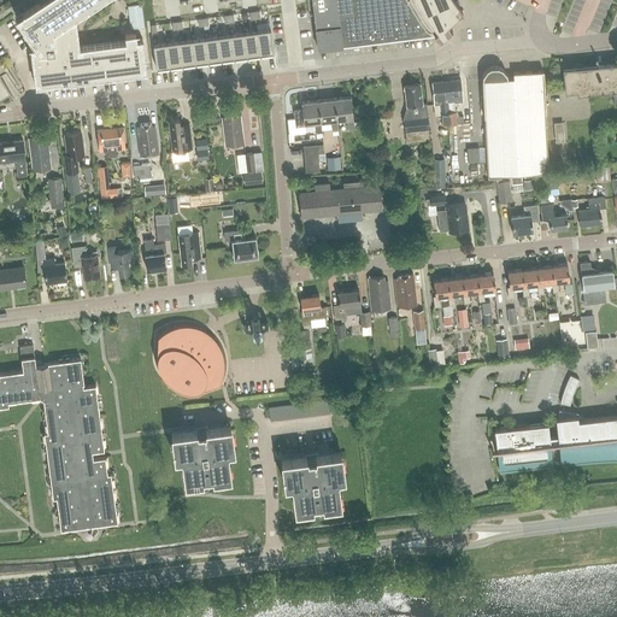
[(41,3),(23,15),(24,17),(18,21),(30,40),(31,40),(36,47),(30,47),(35,81),(42,81),(42,83),(60,81),(60,78),(74,76),(74,80),(92,77),(92,74),(105,72),(105,75),(124,72),(123,70),(136,68),(137,71),(147,70),(142,39),(136,40),(136,34),(125,35),(125,41),(80,47),(75,16),(98,0),(50,0),(43,5),(41,3)]
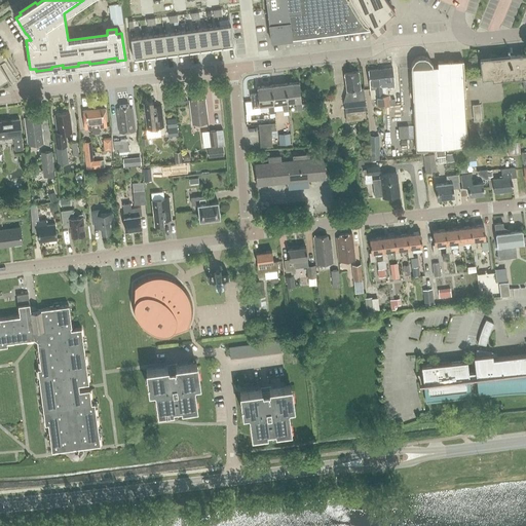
[(291,40),(369,31),(370,29),(375,34),(375,33),(385,25),(385,24),(384,25),(381,21),(393,10),(395,10),(393,9),(386,0),(265,0),(268,16),(274,15),(275,24),(289,22),(291,40)]
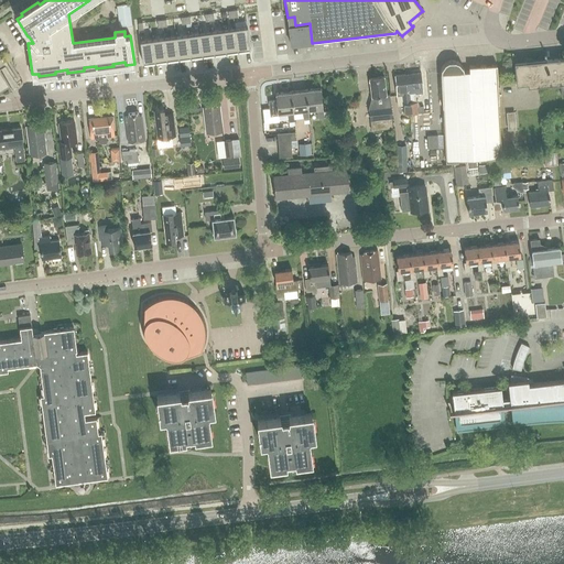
[(129,4),(117,6),(118,12),(120,28),(131,26),(129,11),(129,4)]
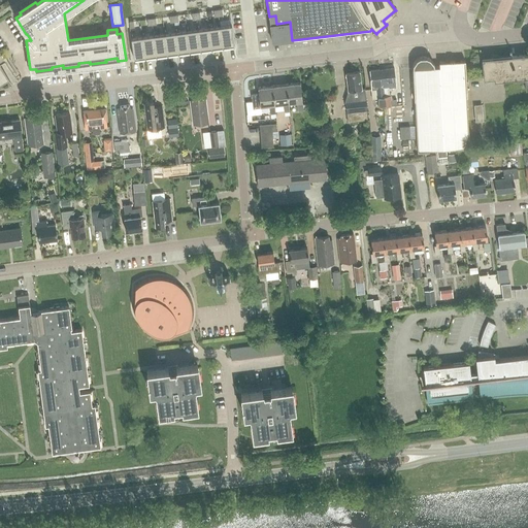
[(275,15),(269,17),(272,43),(292,40),(290,22),(276,24),(275,15)]
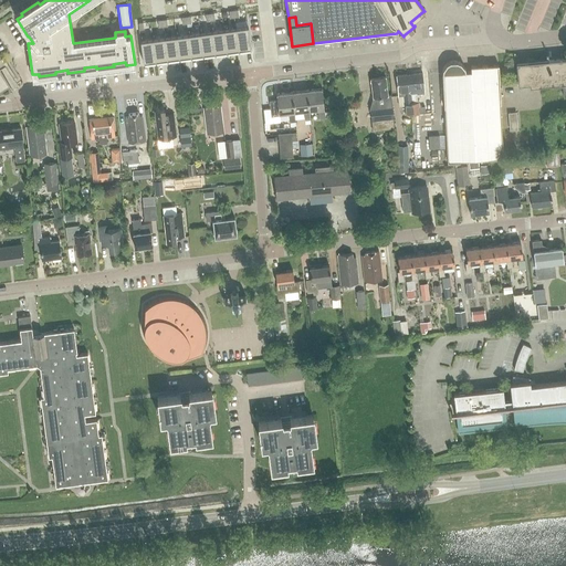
[(249,25),(237,28),(239,50),(251,48),(249,25)]
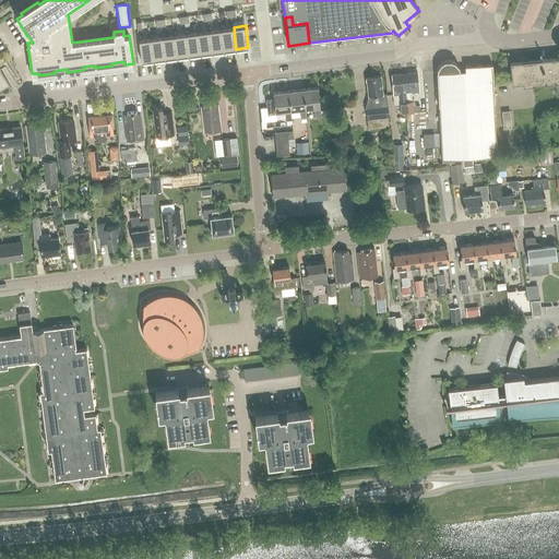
[(234,27),(222,28),(225,50),(236,49),(234,27)]
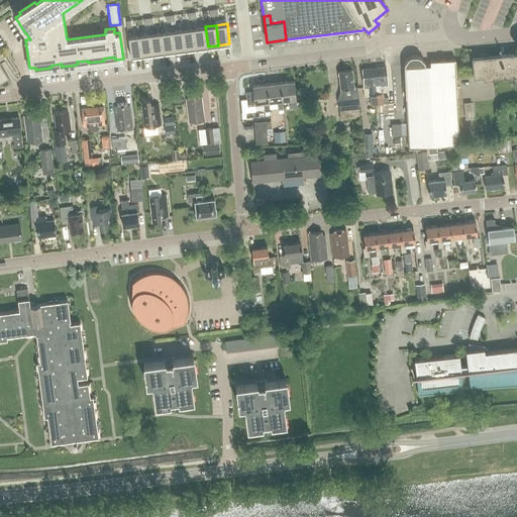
[(205,26),(194,28),(197,48),(208,46),(205,26)]
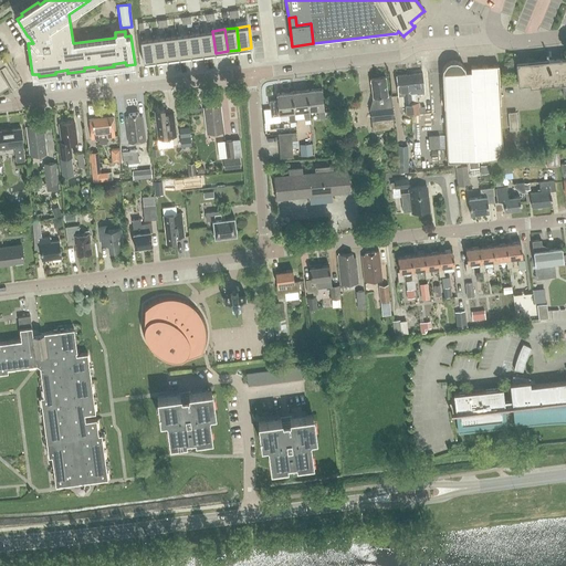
[(212,31),(200,32),(203,54),(216,53),(212,31)]
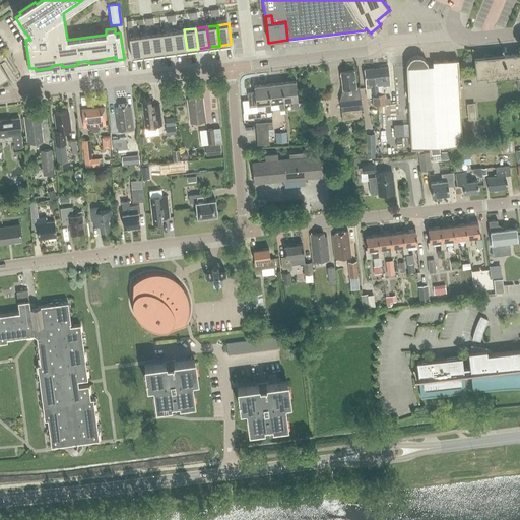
[(184,29),(174,30),(177,51),(187,50),(184,29)]
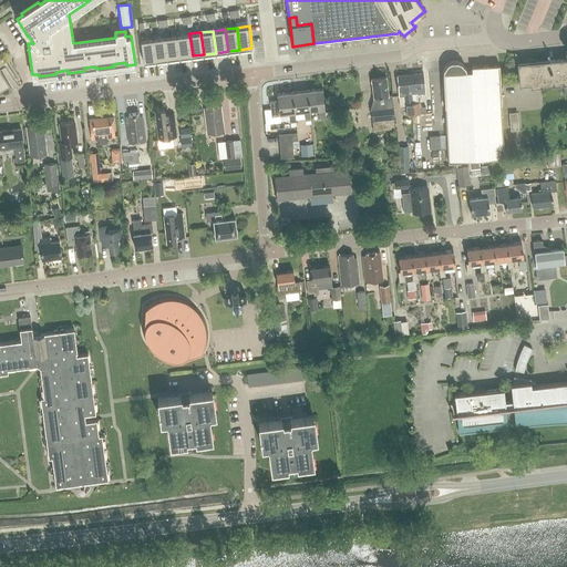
[(189,33),(177,35),(181,58),(193,55),(189,33)]
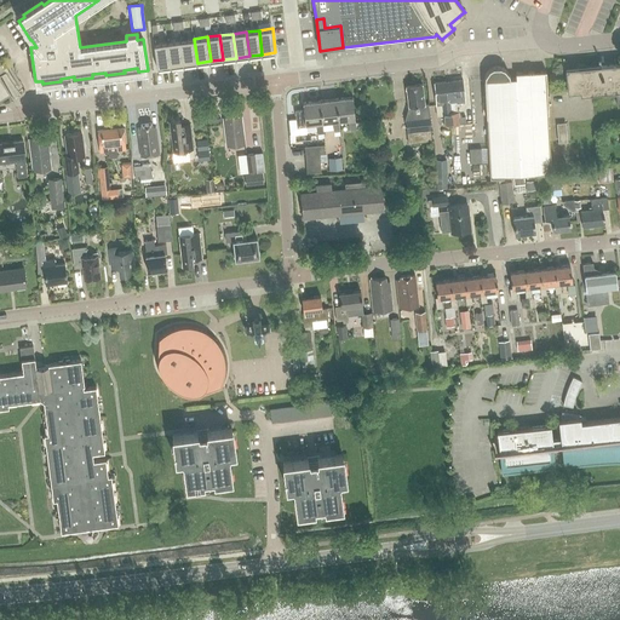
[(194,39),(181,40),(184,64),(197,63),(194,39)]
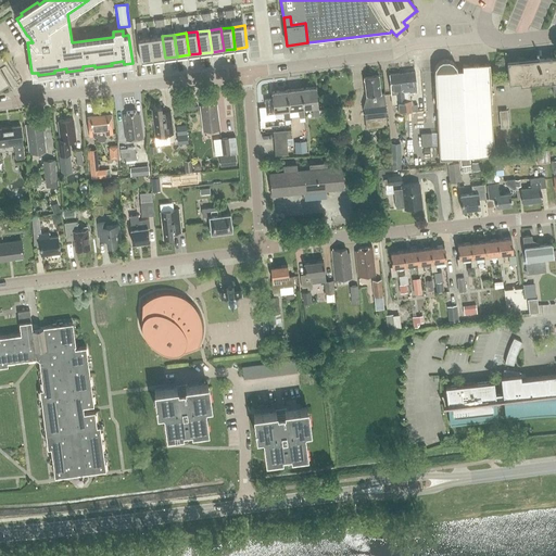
[(162,36),(150,38),(153,60),(165,58),(162,36)]
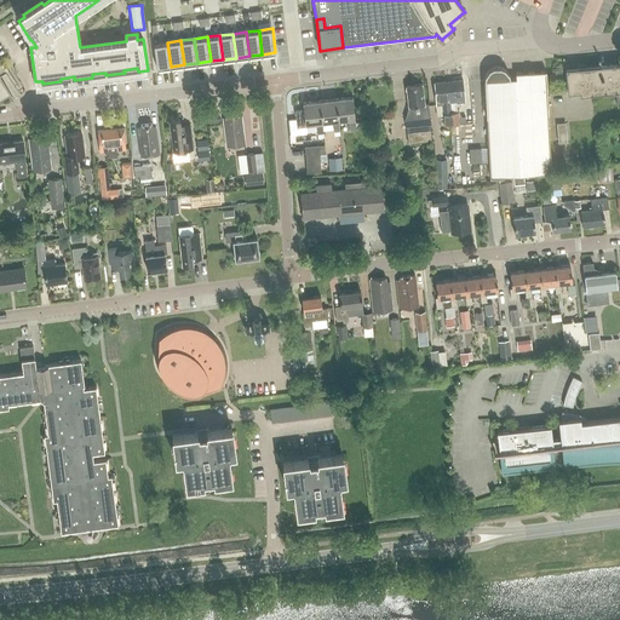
[(167,42),(154,44),(156,68),(171,67),(167,42)]
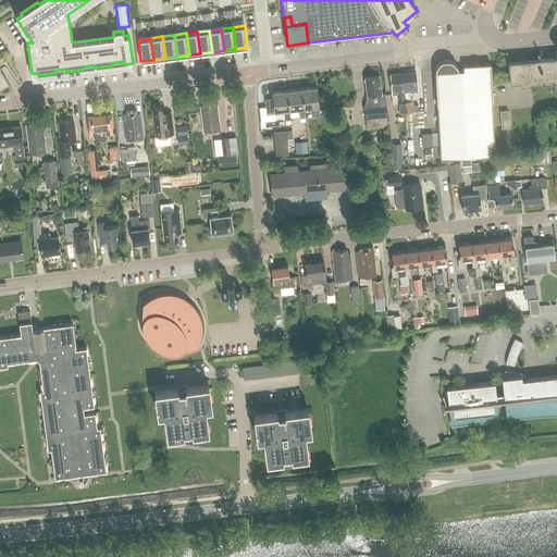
[(1,59),(0,57),(0,93),(10,87),(13,91),(0,70),(5,66),(19,87),(20,87),(16,83),(22,79),(10,62),(8,64),(3,58),(1,59)]
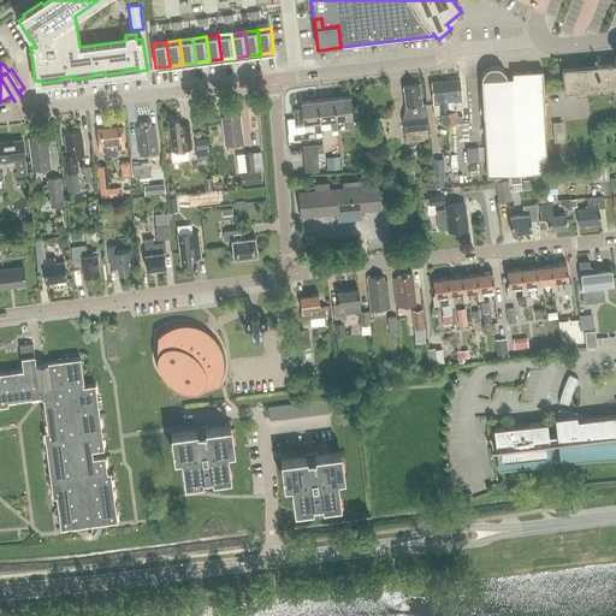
[(615,65),(563,71),(566,94),(611,89),(614,106),(615,105),(615,65)]
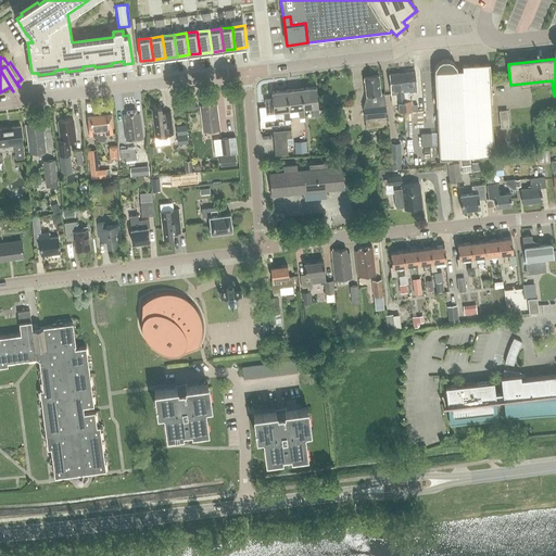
[(490,65),(463,66),(463,72),(456,72),(456,68),(452,63),(449,61),(442,61),(439,63),(434,68),(434,73),(436,105),(437,105),(439,160),(493,158),(491,103),(490,65)]
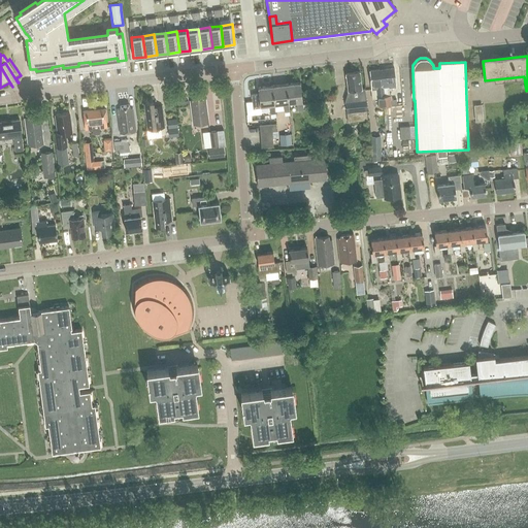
[(382,70),(384,90),(389,89),(396,88),(394,69),(382,70)]
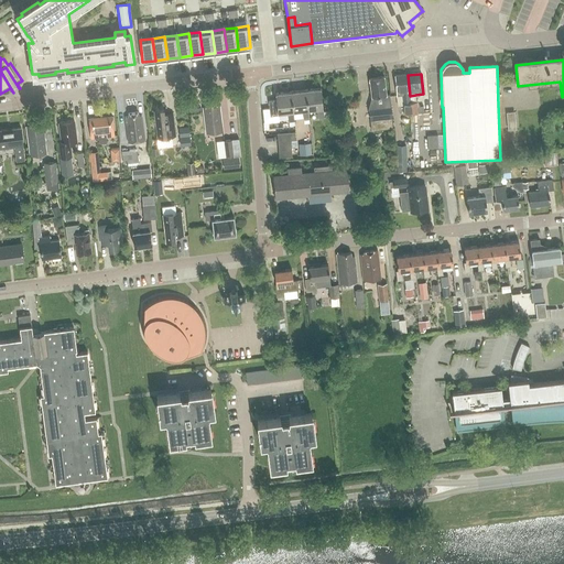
[(411,102),(410,96),(408,75),(394,76),(397,97),(401,96),(403,116),(412,115),(411,102)]
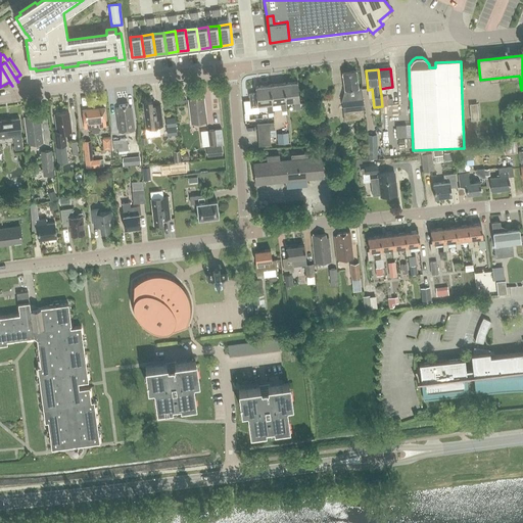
[(357,72),(342,74),(345,99),(341,100),(344,122),(365,119),(364,109),(361,87),(359,88),(357,72)]
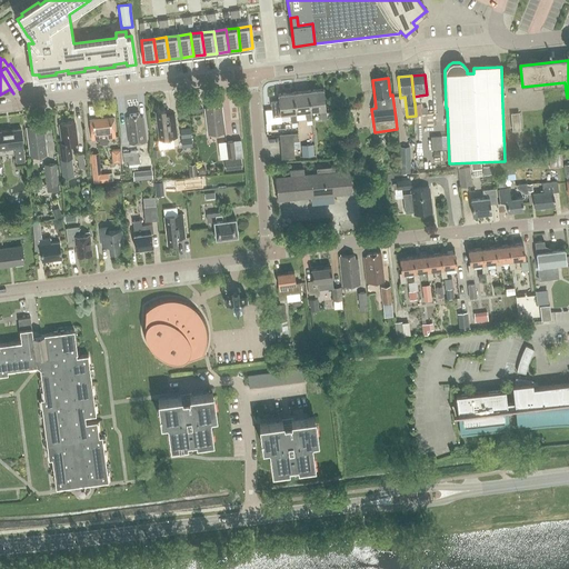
[(310,112),(320,111),(321,120),(327,119),(322,89),(308,91),(310,112)]
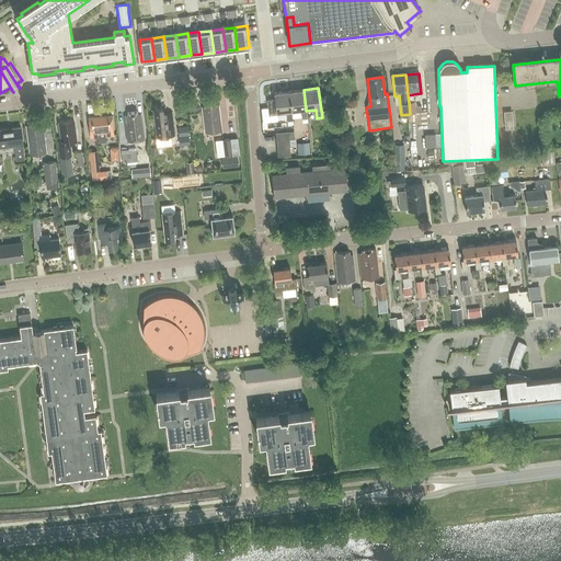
[(308,119),(306,111),(304,90),(288,92),(292,112),(300,111),(301,121),(308,119)]
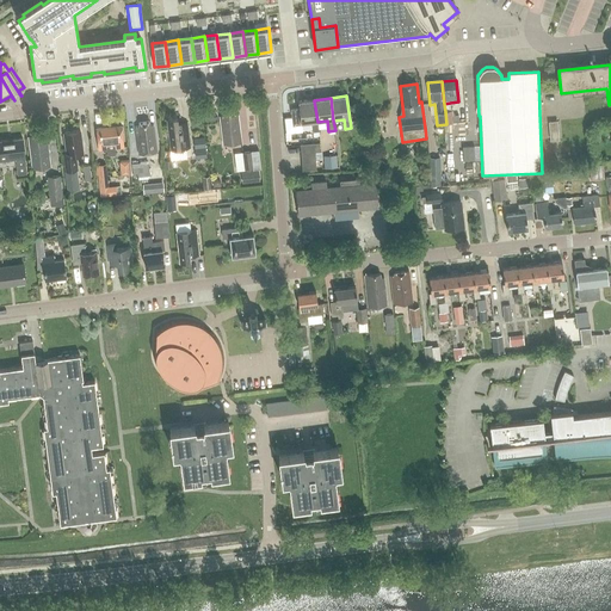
[(318,122),(314,100),(298,103),(298,110),(290,111),(294,127),(302,125),(303,131),(312,130),(313,133),(319,133),(318,122)]
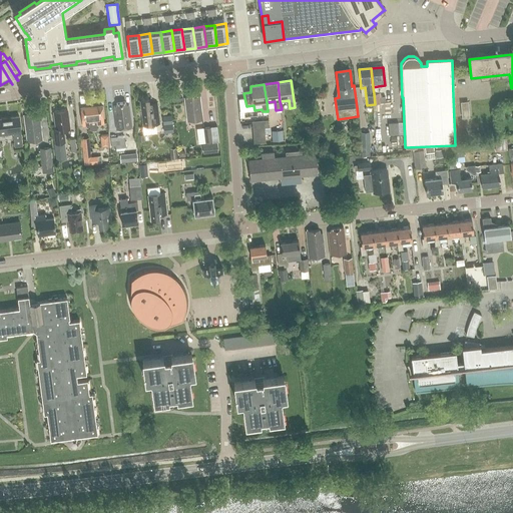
[(187,94),(187,98),(184,99),(187,122),(202,120),(199,97),(196,97),(196,93),(187,94)]
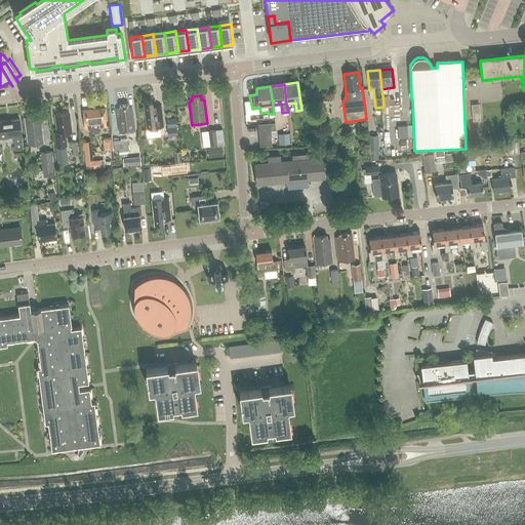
[(147,130),(163,128),(161,106),(153,107),(153,103),(144,104),(147,130)]
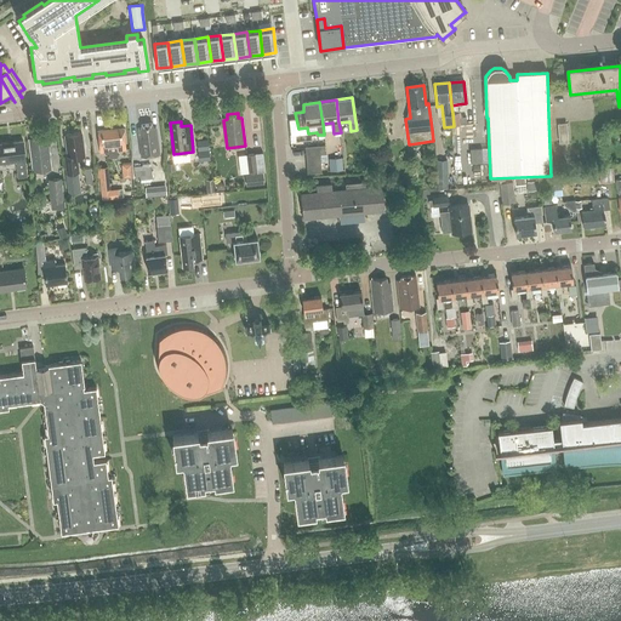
[(567,124),(557,125),(559,144),(568,143),(567,124)]
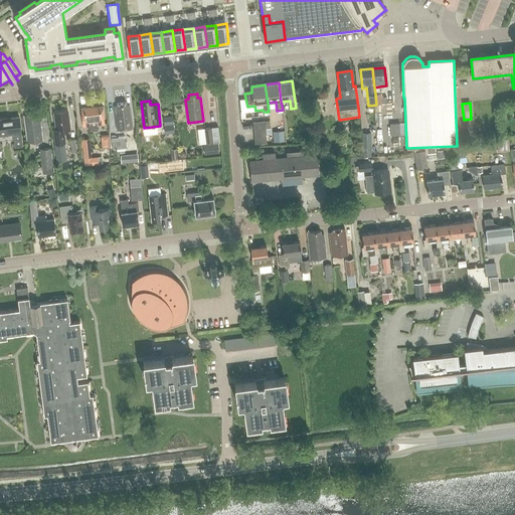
[(126,104),(117,105),(118,108),(114,108),(117,132),(133,130),(130,107),(127,107),(126,104)]
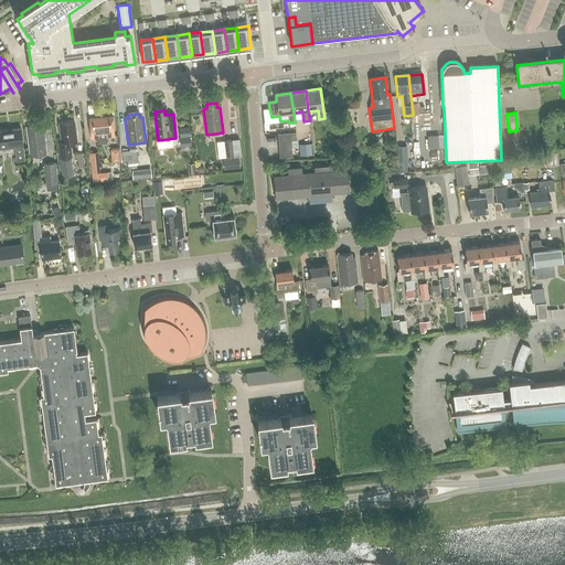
[(107,139),(115,138),(113,117),(88,119),(91,140),(98,139),(99,146),(107,145),(107,139)]
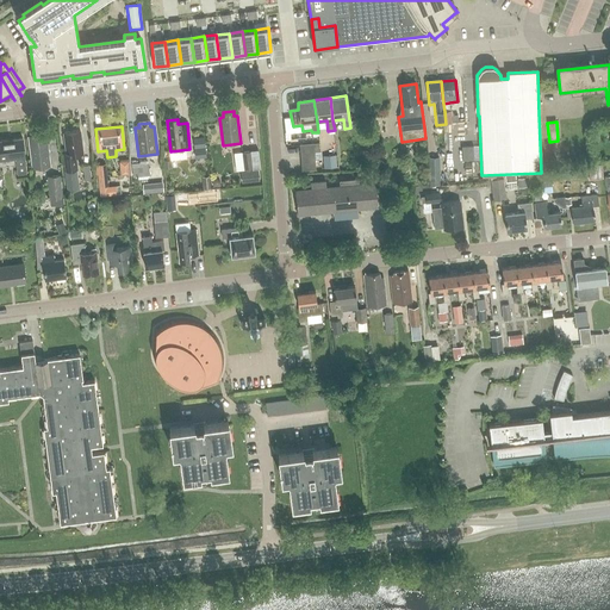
[(64,173),(67,193),(79,191),(76,170),(78,170),(75,155),(83,154),(80,131),(63,134),(66,154),(63,154),(66,173),(64,173)]
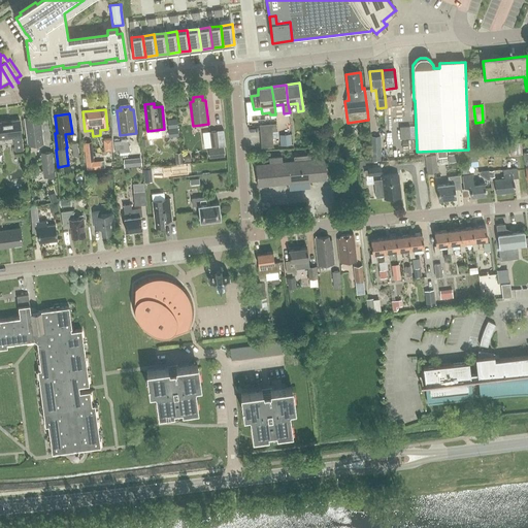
[(36,118),(25,120),(28,146),(43,144),(40,121),(37,122),(36,118)]
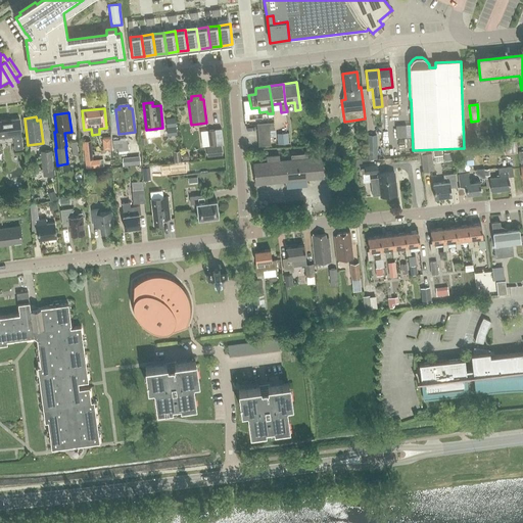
[(175,117),(167,119),(168,127),(171,127),(171,134),(177,134),(176,127),(175,127),(175,117)]
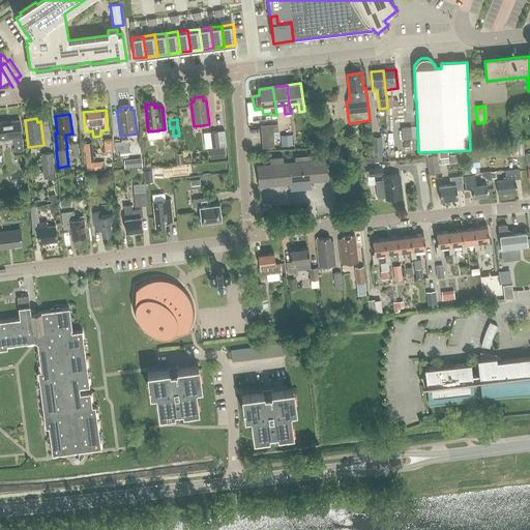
[(15,153),(24,152),(20,120),(0,122),(0,141),(13,140),(15,153)]
